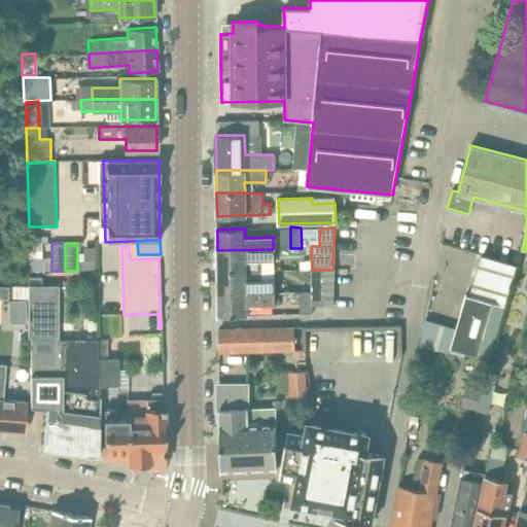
[(459,278),(461,258),(475,260),(476,250),(447,246),(443,276),(459,278)]
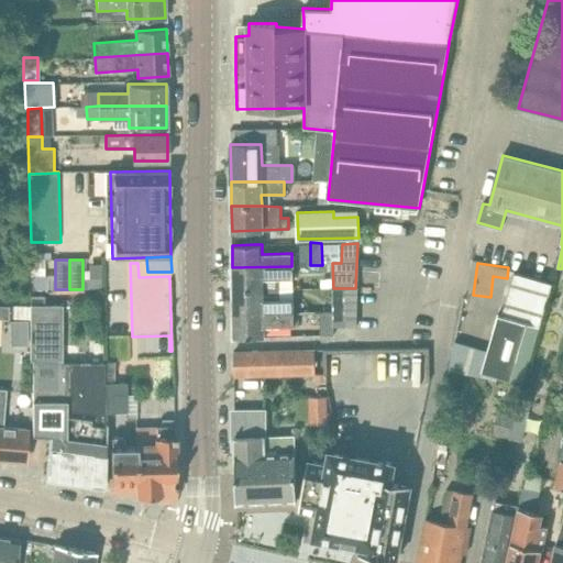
[(232,267),(231,267),(233,290),(263,289),(278,289),(278,278),(291,278),(291,266),(232,267)]
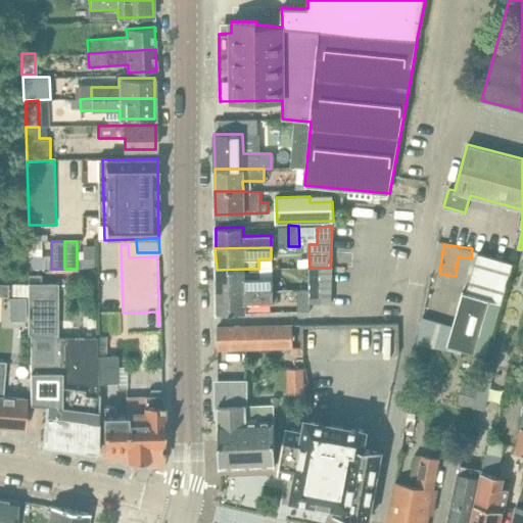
[(330,268),(310,268),(311,289),(332,289),(333,268),(330,268)]
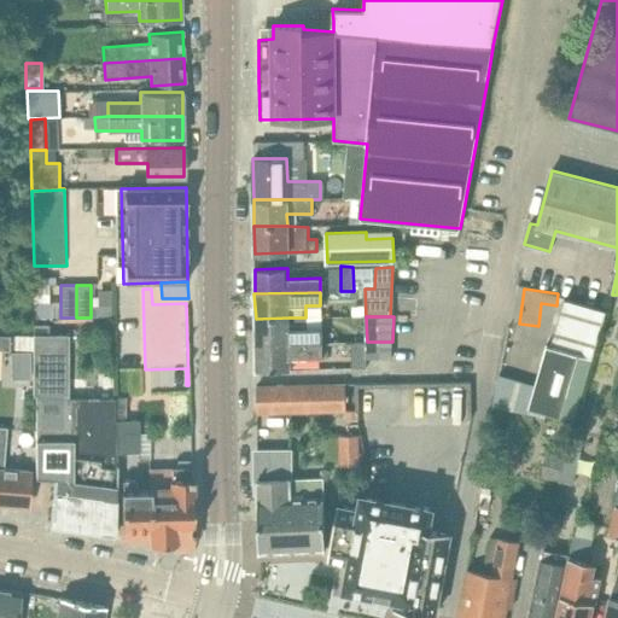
[(307,328),(305,318),(289,318),(256,319),(256,344),(321,343),(321,328),(307,328)]
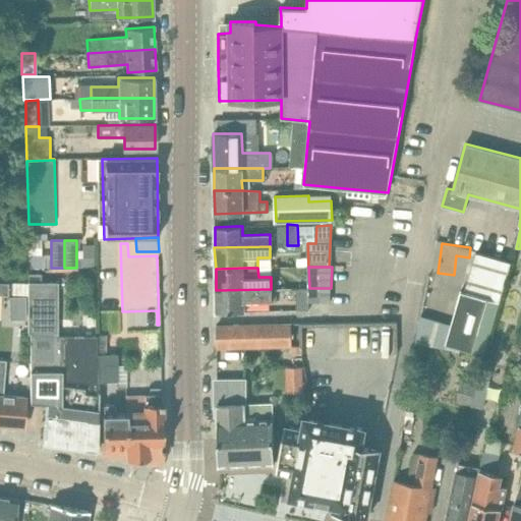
[(41,285),(27,285),(27,286),(27,334),(30,334),(30,402),(46,404),(44,429),(43,442),(70,446),(98,449),(99,388),(99,381),(99,354),(96,354),(96,336),(61,337),(57,337),(57,284),(41,285)]
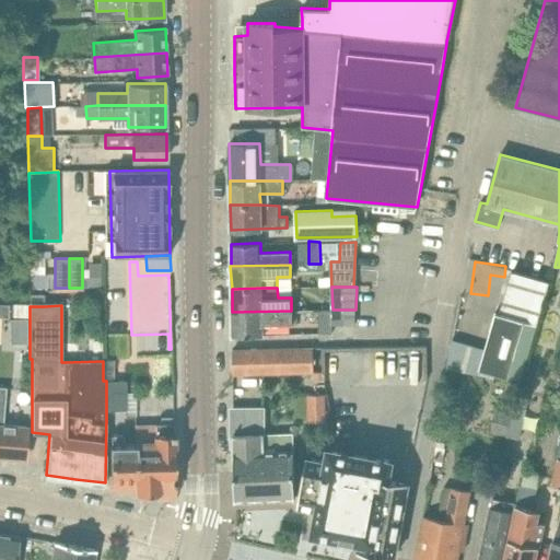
[(321,334),(333,334),(331,325),(354,324),(356,310),(319,310),(321,334)]
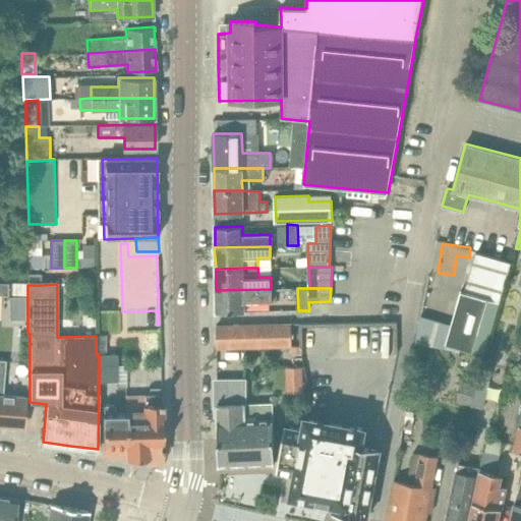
[(271,289),(216,290),(216,312),(243,311),(243,301),(271,301),(271,289)]
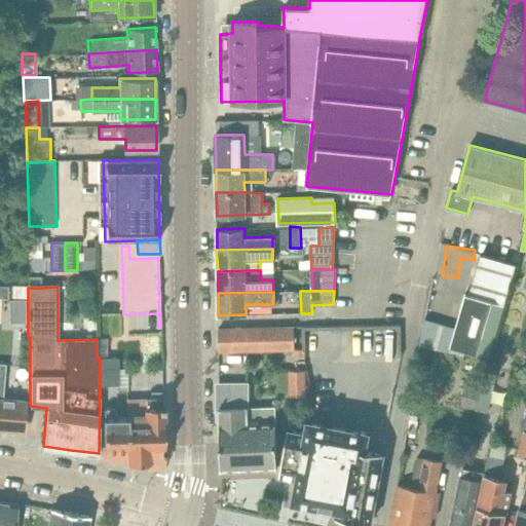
[(451,346),(490,357),(504,303),(466,293),(459,318),(451,346)]
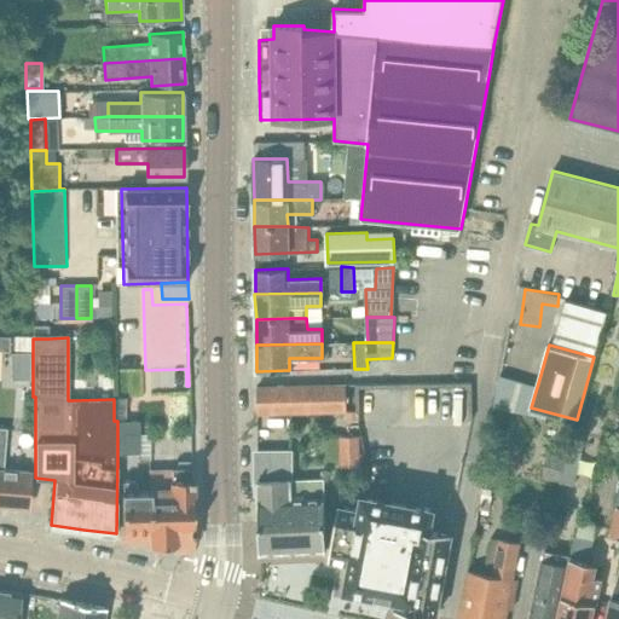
[(30,380),(30,357),(12,357),(12,380),(30,380)]
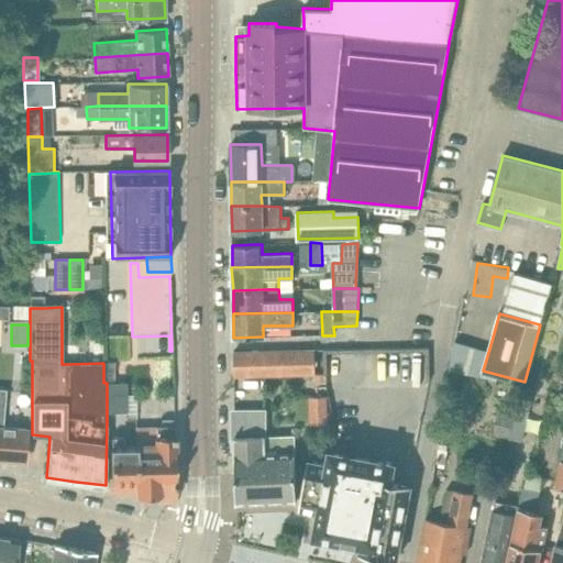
[(483,371),(492,341),(456,331),(451,362),(483,371)]
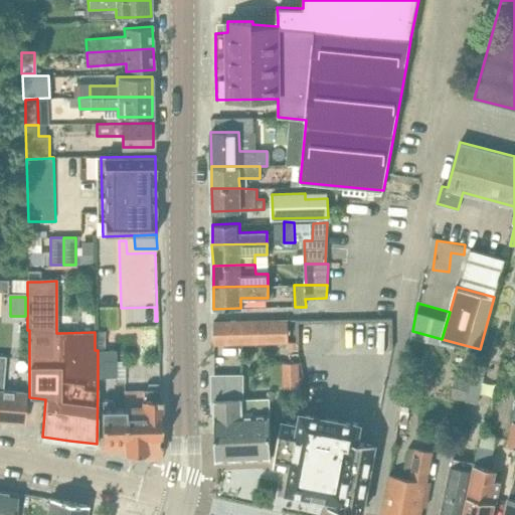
[(288,320),(234,321),(214,322),(214,344),(234,343),(288,342),(289,342),(288,320)]
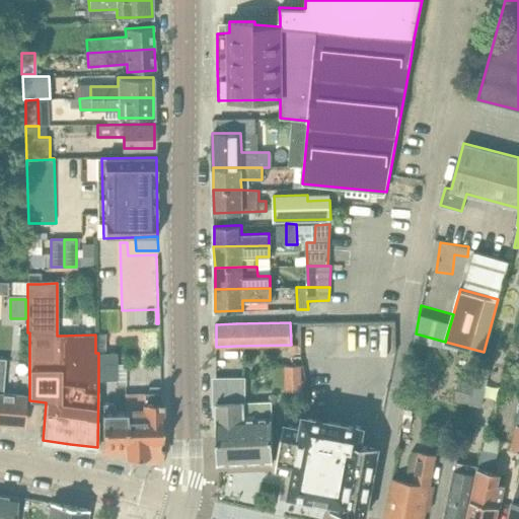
[(3,393),(5,359),(0,357),(0,424),(22,426),(24,395),(3,393)]
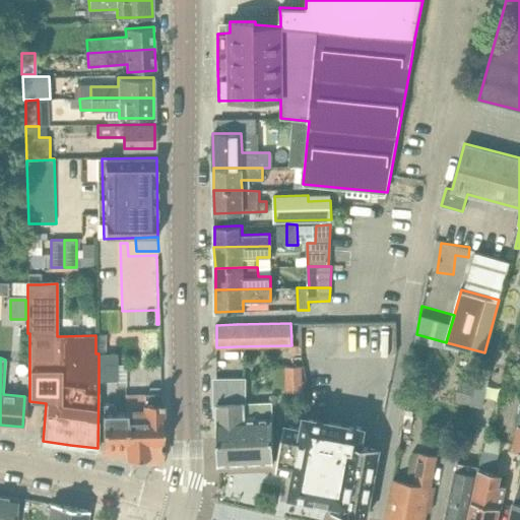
[(455,401),(482,406),(490,366),(462,361),(455,401)]
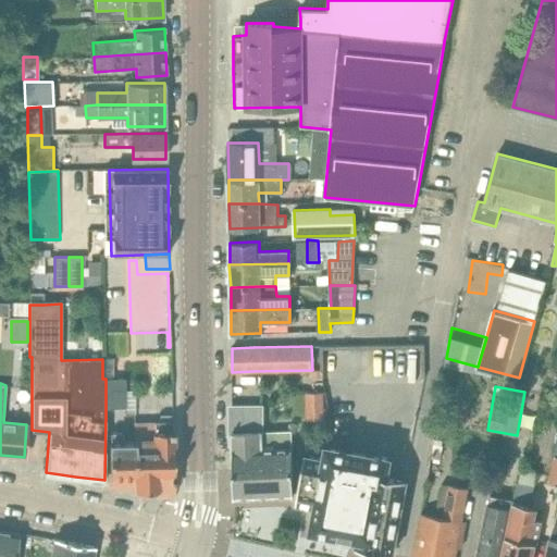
[(304,391),(305,417),(323,417),(322,390),(304,391)]
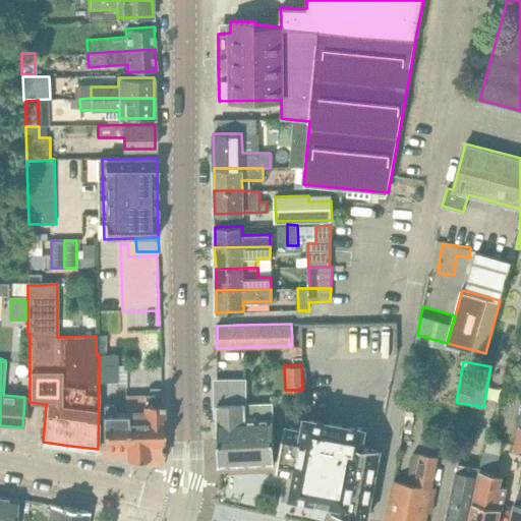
[(245,403),(245,378),(217,379),(217,405),(245,403)]
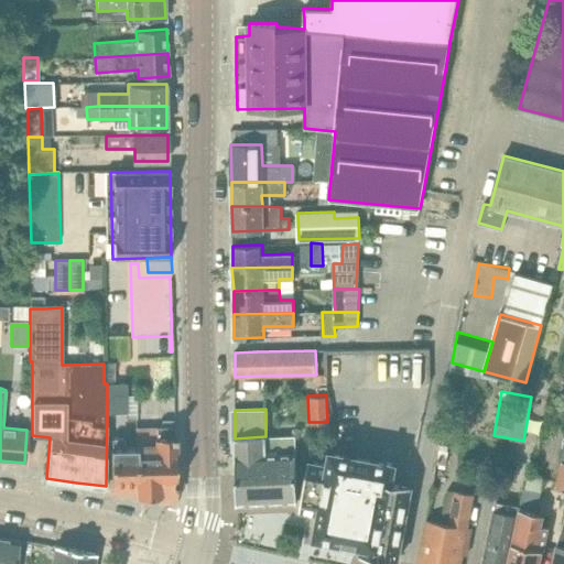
[(175,420),(163,420),(163,426),(137,426),(137,447),(138,489),(138,497),(160,495),(159,501),(176,501),(175,420)]
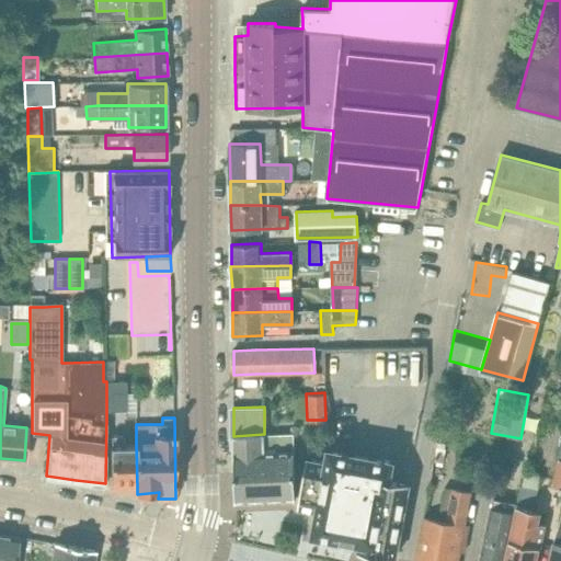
[(264,434),(233,436),(236,501),(296,497),(293,433),(264,434)]
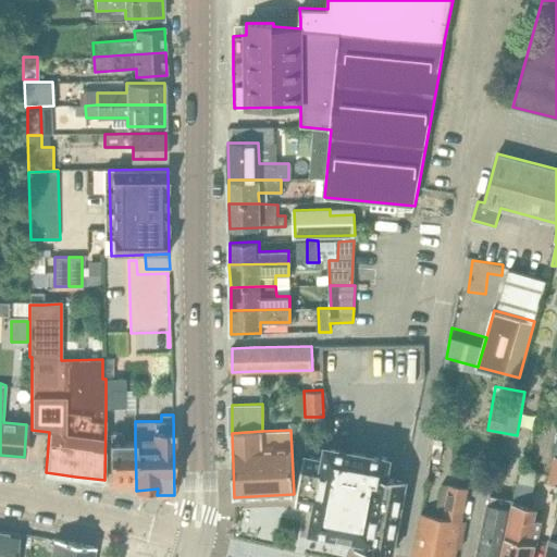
[(110,442),(110,449),(110,471),(109,471),(109,484),(136,483),(135,442),(123,442),(123,432),(111,432),(111,442),(110,442)]
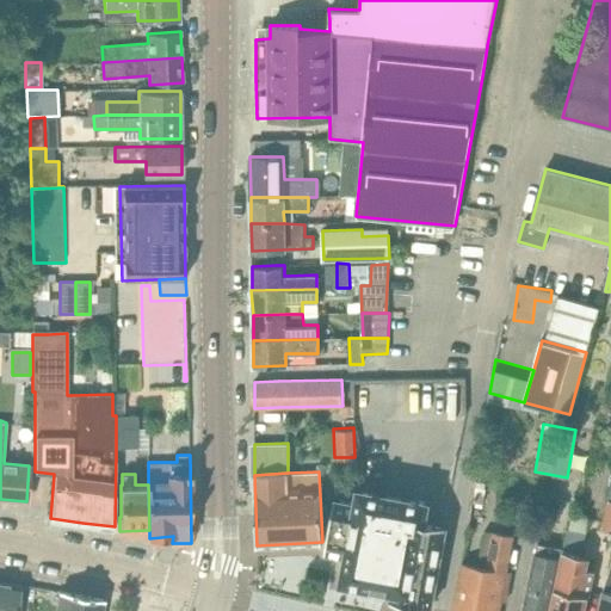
[(357,503),(335,498),(325,549),(346,554),(341,579),(392,591),(389,600),(429,609),(446,528),(425,523),(429,504),(360,488),(357,503)]
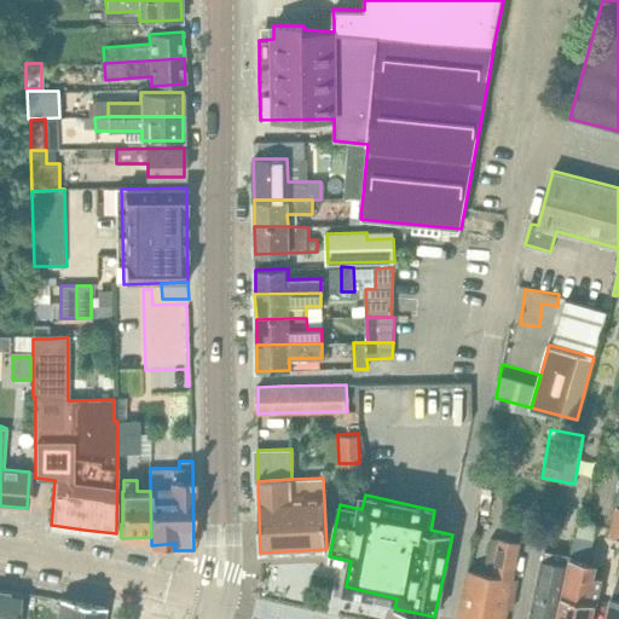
[(580,521),(570,565),(562,595),(556,618),(591,618),(601,577),(585,573),(596,525),(580,521)]
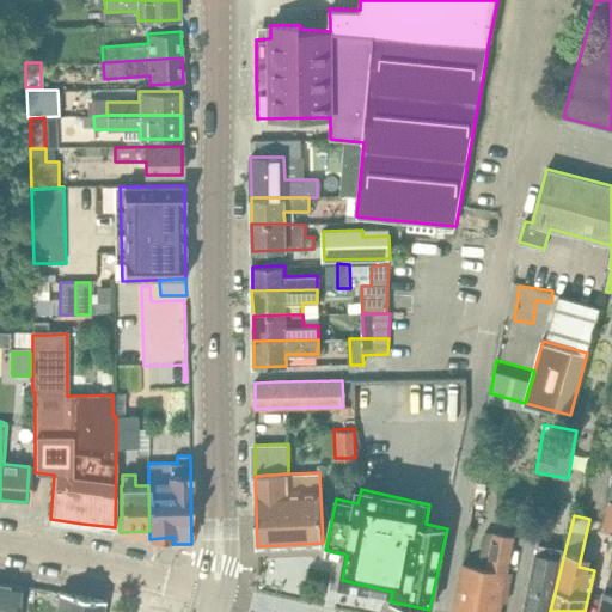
[(485,532),(484,538),(478,567),(463,563),(454,611),(500,611),(502,601),(507,603),(508,593),(505,592),(513,538),(485,532)]
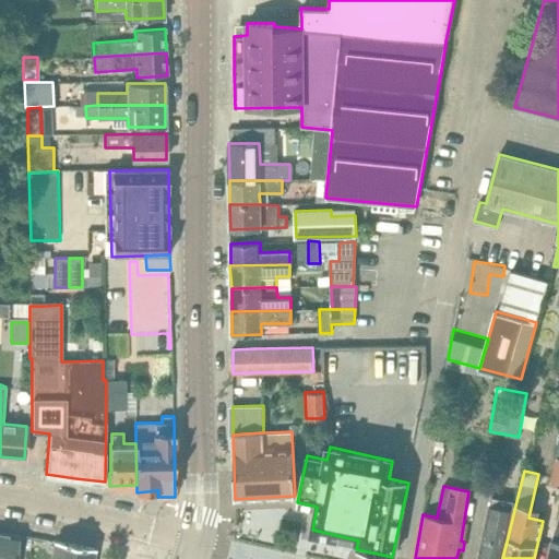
[(490,509),(489,508),(483,531),(482,538),(477,558),(502,558),(508,537),(514,510),(515,502),(492,497),(490,509)]
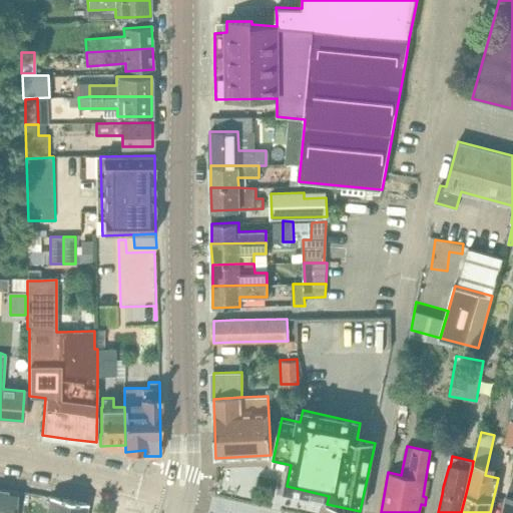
[(502,512),(512,512),(512,469),(506,495),(502,512)]
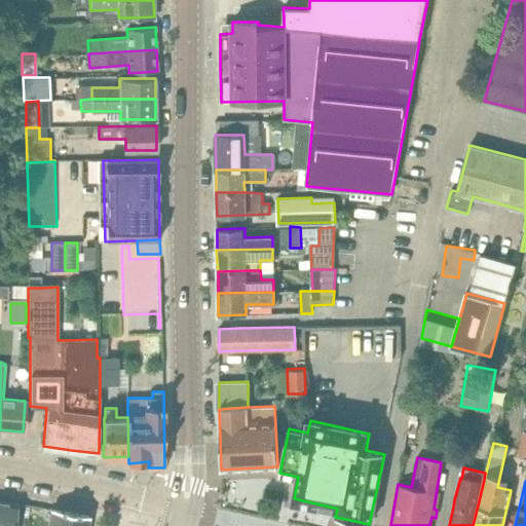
[(0,525),(13,525),(16,503),(0,501),(0,525)]
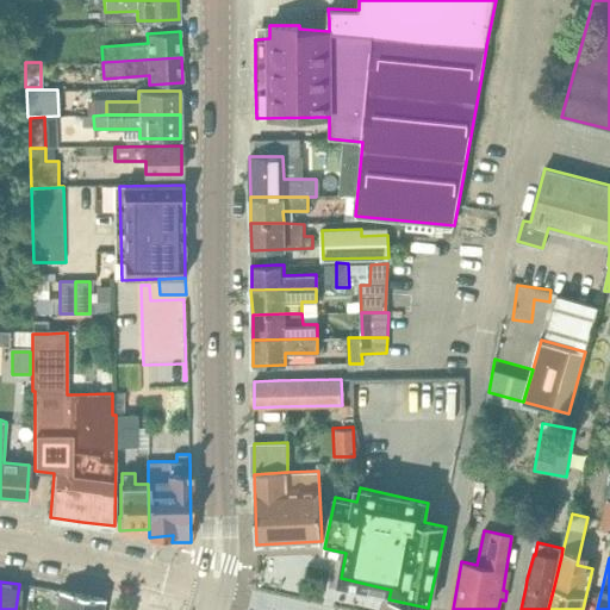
[(101,609),(104,598),(60,590),(56,609),(101,609)]
